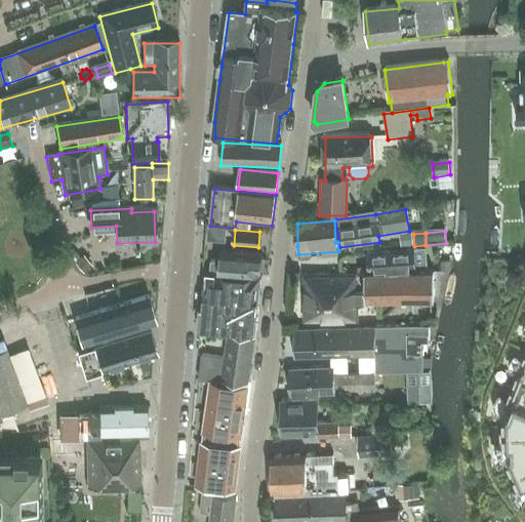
[(414,246),(413,234),(400,236),(402,247),(414,246)]
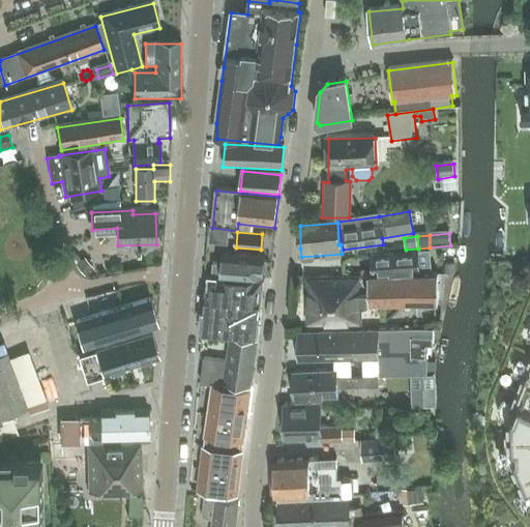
[(418,255),(372,258),(373,274),(410,273),(419,272),(419,274),(431,273),(429,254),(418,255)]
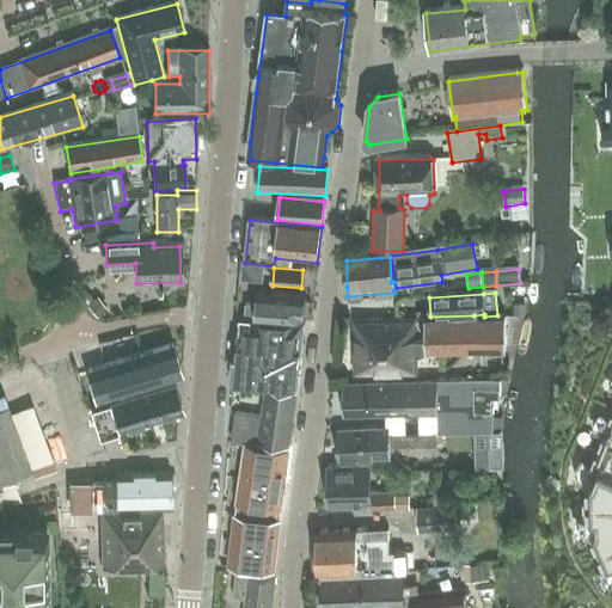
[(303,325),(304,318),(307,314),(308,304),(305,301),(305,299),(258,294),(256,320),(303,325)]
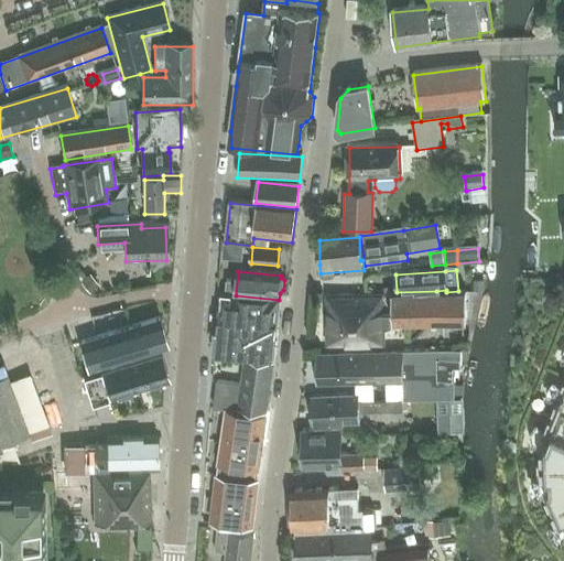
[(90,278),(80,286),(88,294),(98,287),(90,278)]
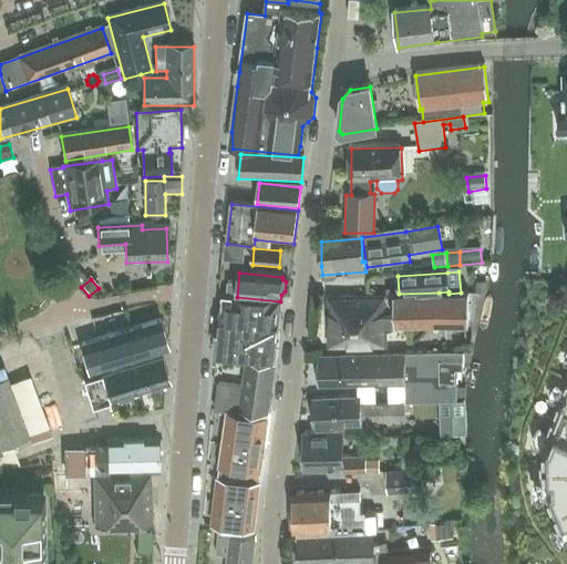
[(488,285),(477,286),(478,296),(486,295),(488,295),(488,285)]
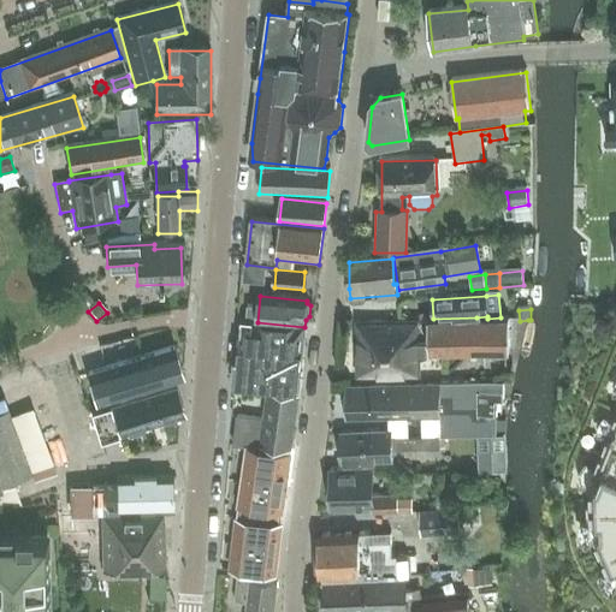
[(298,393),(302,355),(304,328),(242,322),(235,387),(298,393)]
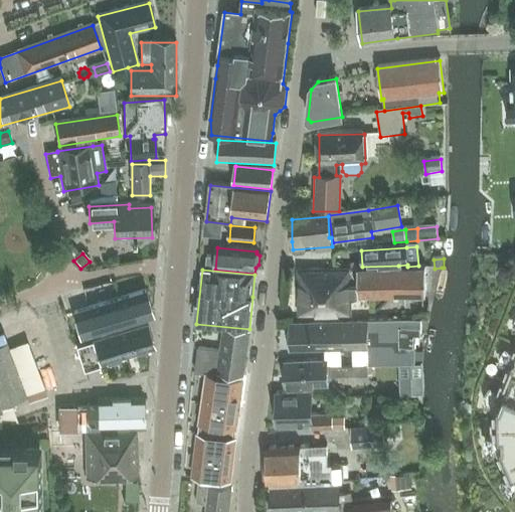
[(425,296),(425,270),(298,271),(298,318),(351,318),(350,289),(359,289),(359,297),(405,296),(425,296)]
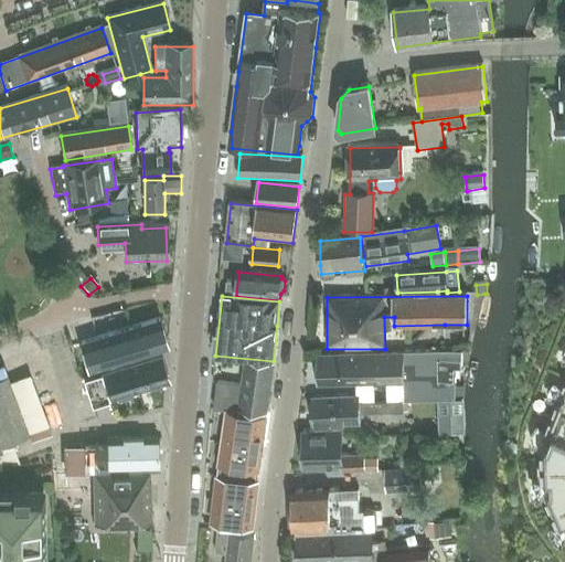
[(89,373),(140,358),(169,350),(160,321),(81,346),(89,373)]
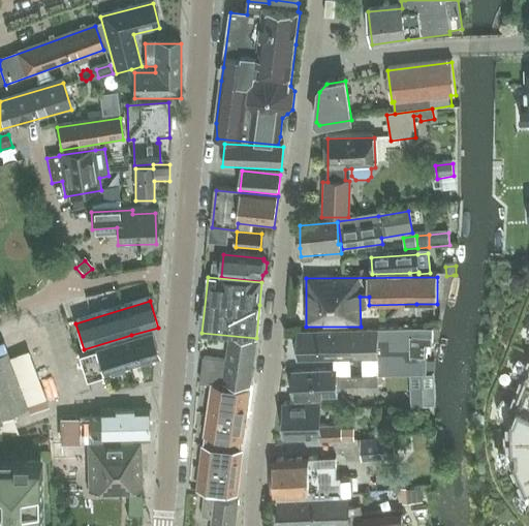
[(355,333),(298,334),(298,362),(334,362),(334,373),(336,373),(336,378),(379,377),(428,375),(427,346),(433,346),(433,331),(355,333)]
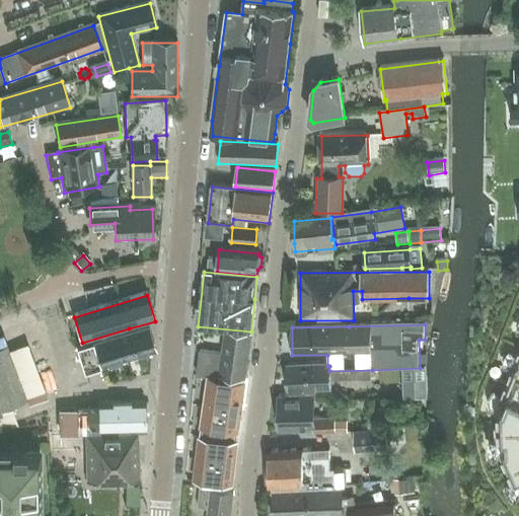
[(85,375),(129,361),(156,353),(148,328),(77,351),(85,375)]
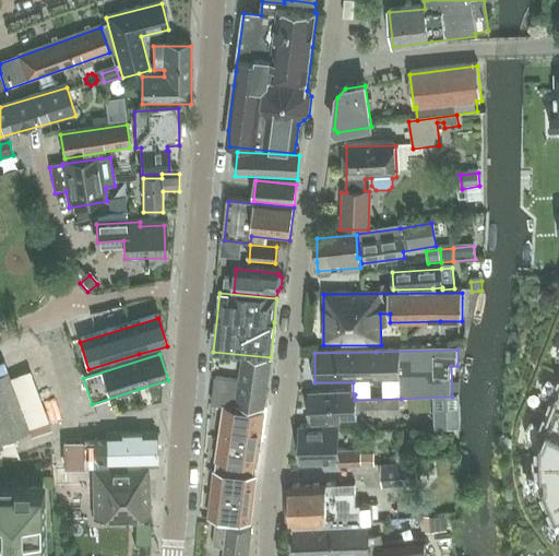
[(264,411),(271,363),(242,358),(239,383),(215,380),(212,407),(236,410),(236,406),(264,411)]
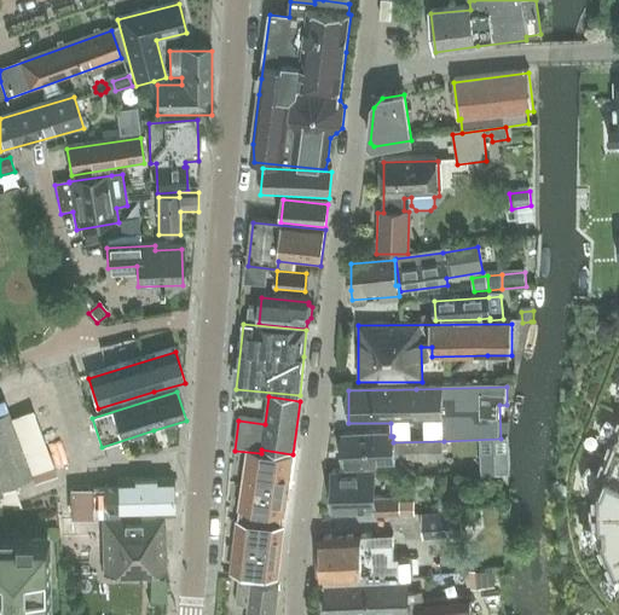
[(0,419),(0,491),(55,471),(34,417),(11,425),(7,417),(0,419)]
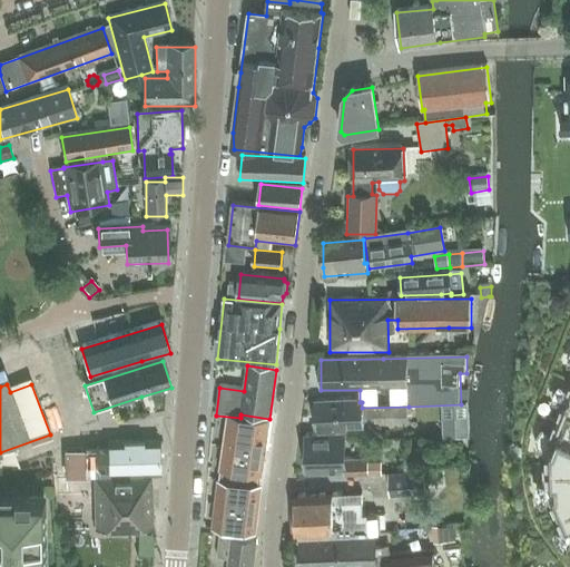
[(569,385),(567,394),(569,396),(569,402),(566,408),(562,406),(550,438),(558,441),(553,451),(548,451),(548,486),(557,485),(557,496),(551,498),(564,530),(569,527),(569,385)]
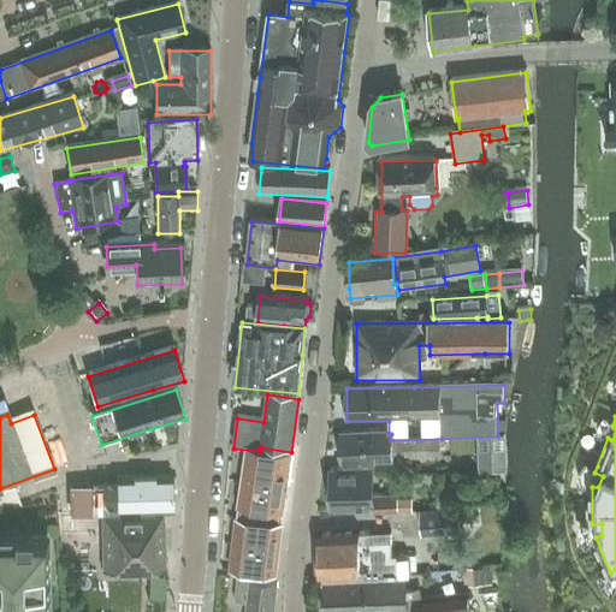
[(391,434),(389,434),(341,435),(342,465),(392,463),(391,452),(442,451),(442,439),(391,440),(391,434)]
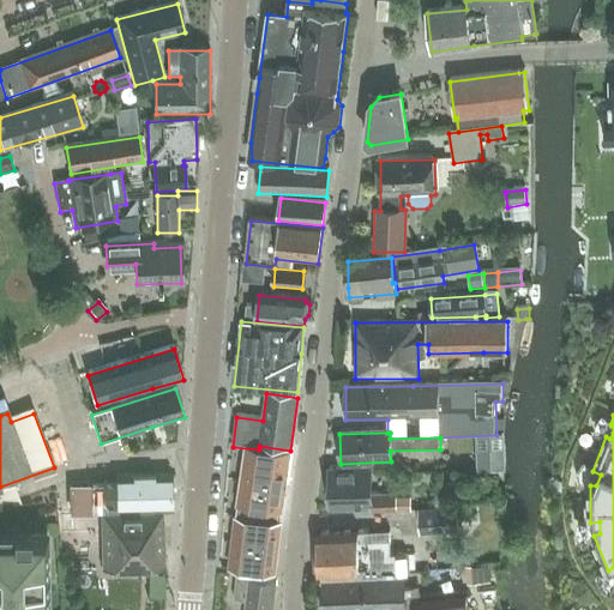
[(503,436),(477,438),(477,451),(487,451),(488,472),(503,471),(506,471),(505,436),(503,436)]
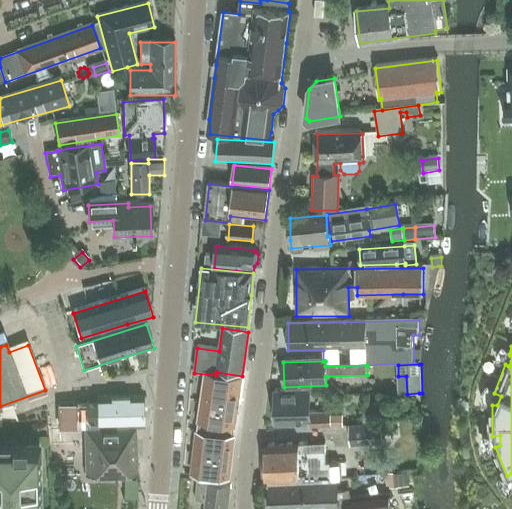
[(201,385),(197,433),(193,476),(227,480),(232,437),(229,437),(230,429),(234,430),(242,379),(220,376),(219,387),(201,385)]
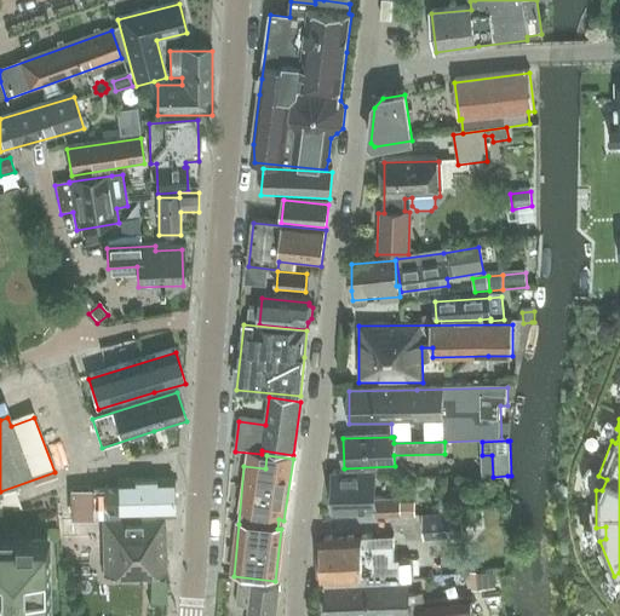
[(401,507),(400,507),(400,501),(374,502),(374,475),(333,476),(334,516),(374,514),(374,520),(400,519),(400,518),(414,517),(414,505),(401,505),(401,507)]
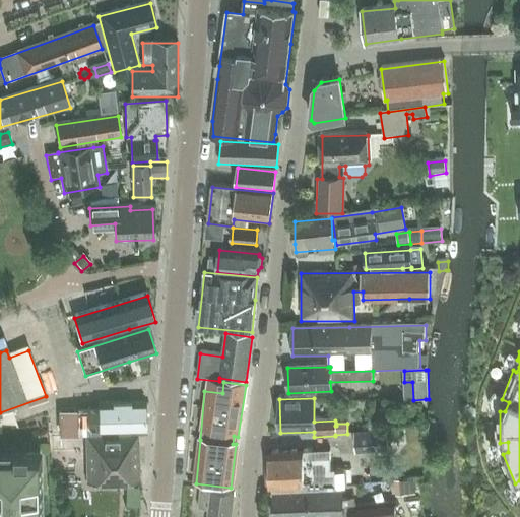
[(59,438),(79,438),(79,434),(146,432),(145,404),(99,406),(99,412),(58,413),(59,438)]
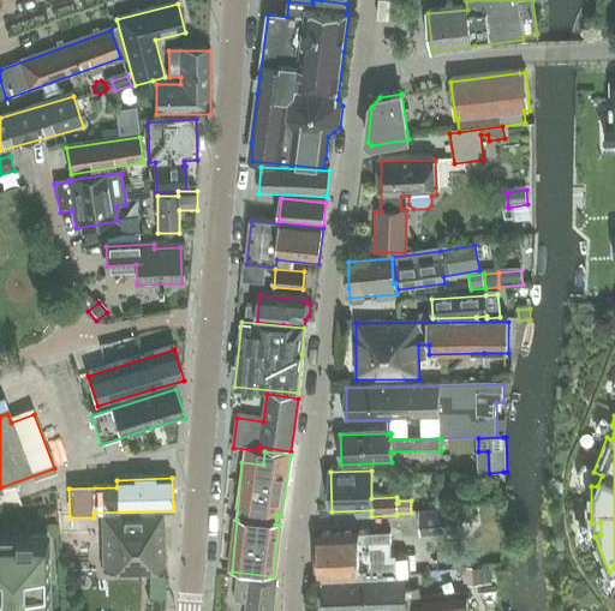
[(419,539),(463,537),(460,509),(418,513),(419,539)]
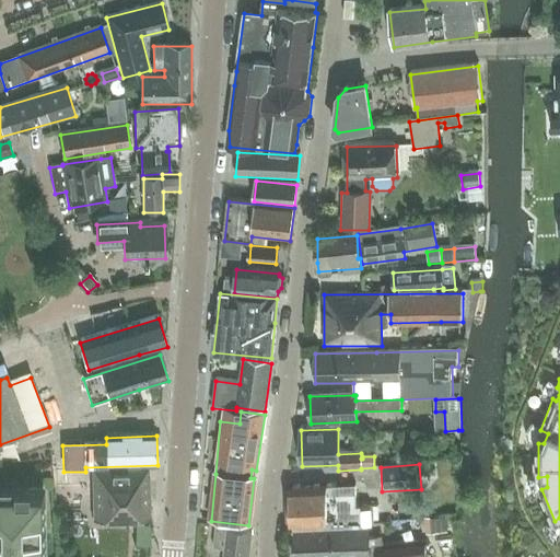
[(94,522),(139,521),(150,521),(149,470),(93,471),(94,522)]
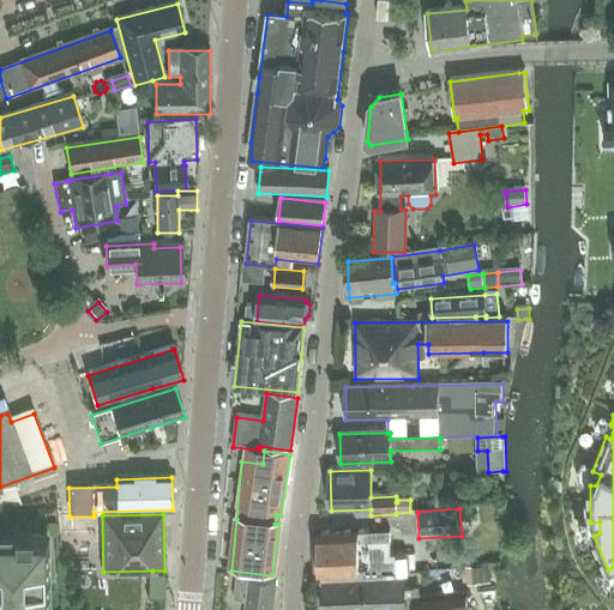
[(55,531),(76,530),(74,518),(55,518),(55,531)]
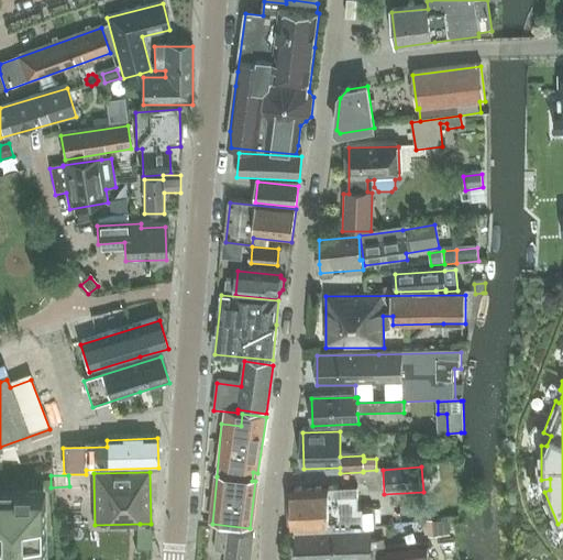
[(0,504),(0,559),(43,559),(43,492),(28,493),(28,490),(12,490),(12,505),(0,504)]
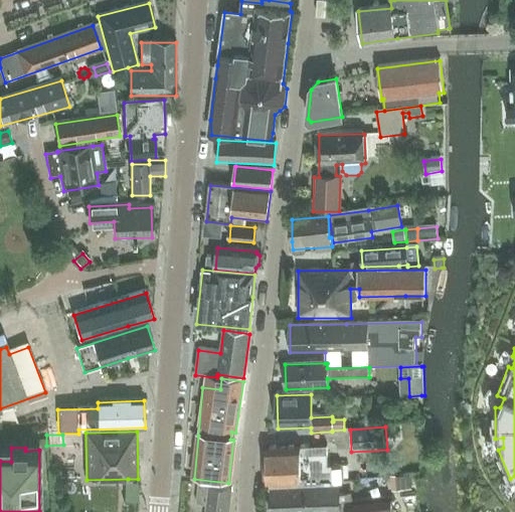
[(344,468),(339,469),(328,469),(327,448),(302,449),(266,450),(267,485),(269,485),(269,488),(339,484),(339,483),(344,482),(344,468)]
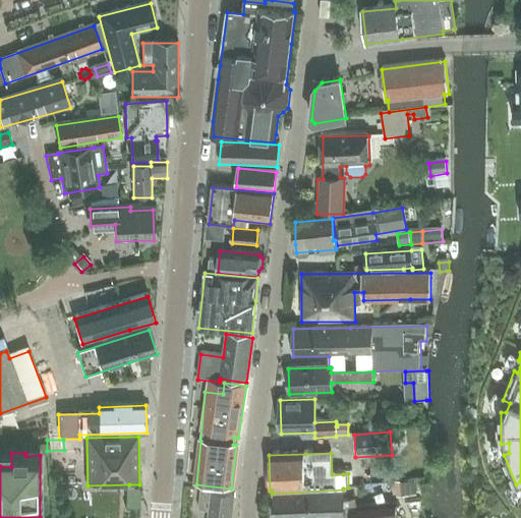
[(417,481),(401,482),(403,497),(419,495),(417,481)]
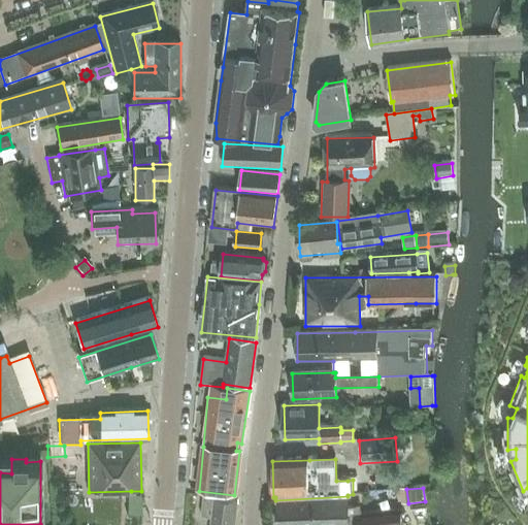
[(350,524),(349,510),(348,496),(275,500),(276,524),(350,524)]
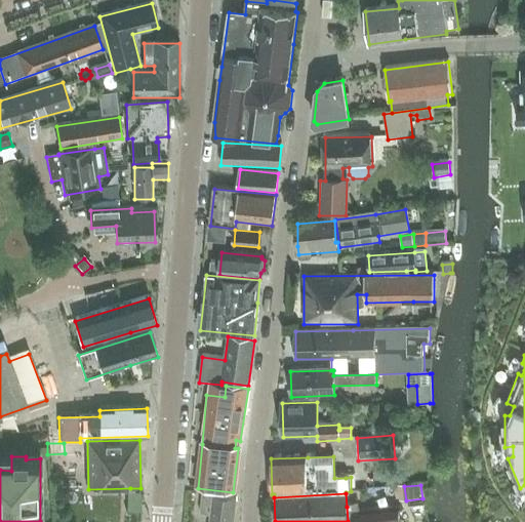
[(233,521),(236,499),(202,496),(200,516),(210,517),(209,521),(233,521)]
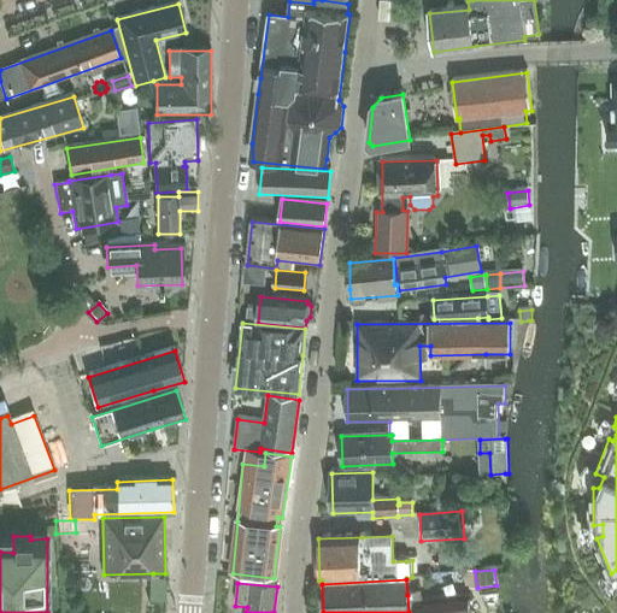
[(407,595),(409,612),(470,612),(470,602),(422,608),(421,594),(407,595)]
